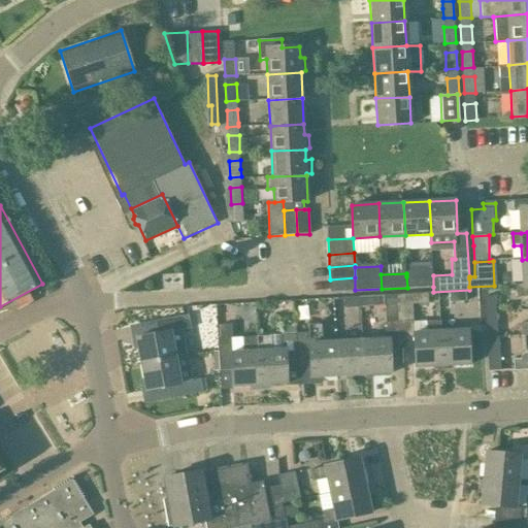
[(433,287),(433,275),(406,276),(407,288),(433,287)]
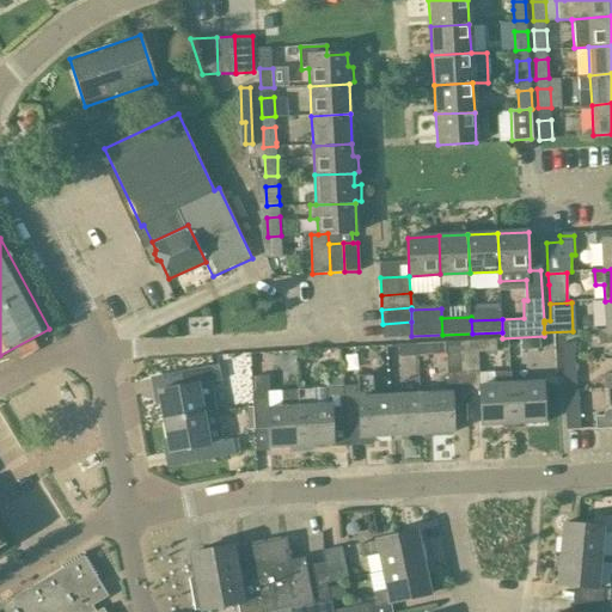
[(411,322),(383,324),(384,338),(411,336),(411,322)]
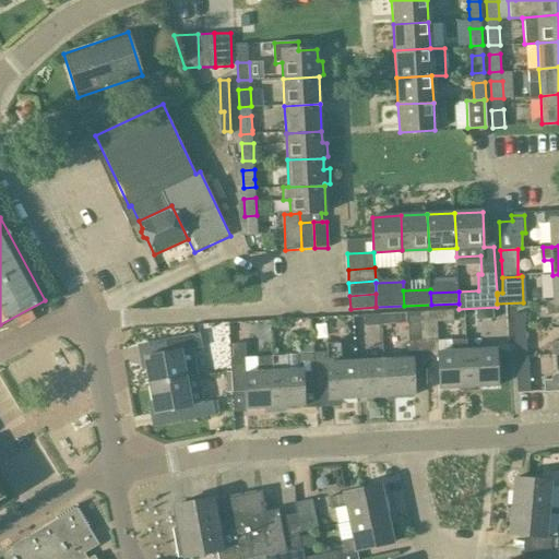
[(558,299),(554,299),(546,300),(547,314),(558,313),(558,299)]
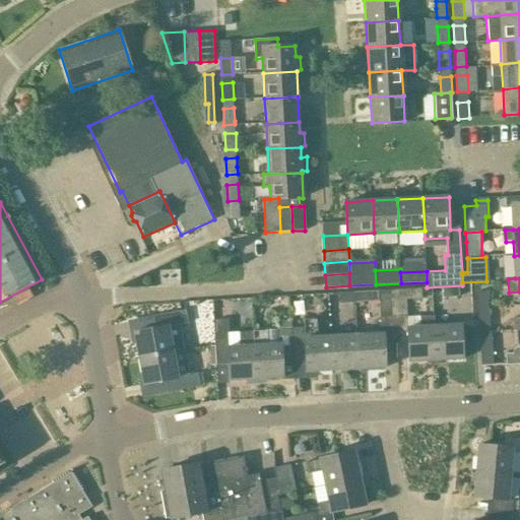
[(459,297),(459,286),(442,287),(443,298),(459,297)]
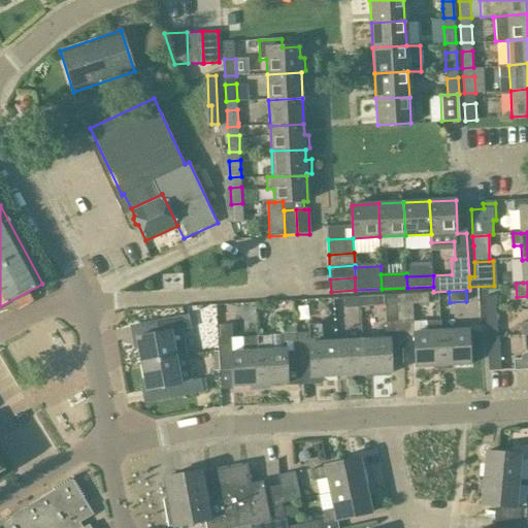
[(398,294),(400,322),(414,321),(413,304),(429,303),(428,293),(398,294)]
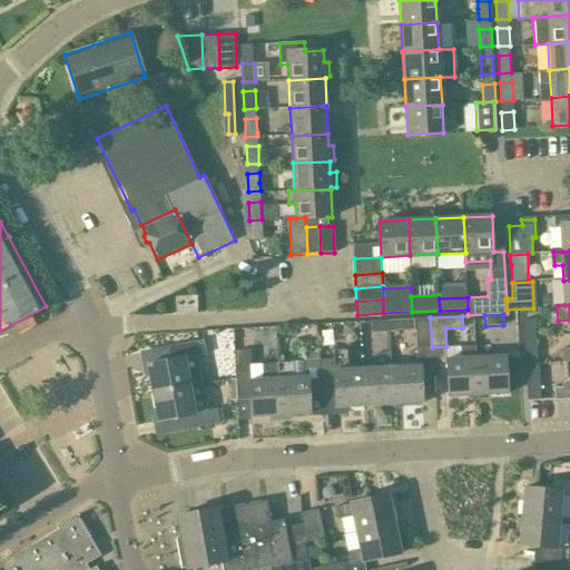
[(387,321),(389,331),(416,330),(416,347),(432,347),(430,317),(387,321)]
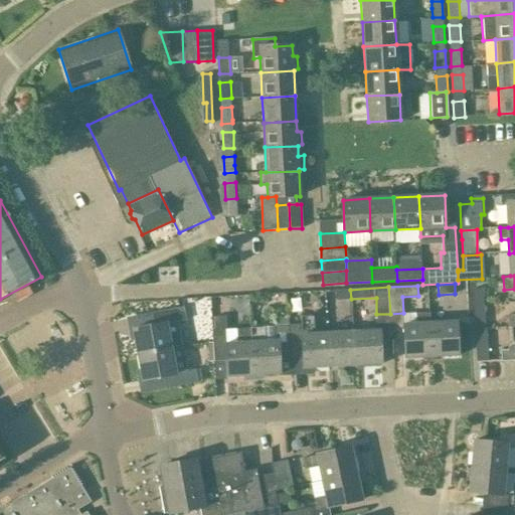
[(473,290),(474,303),(484,303),(483,289),(473,290)]
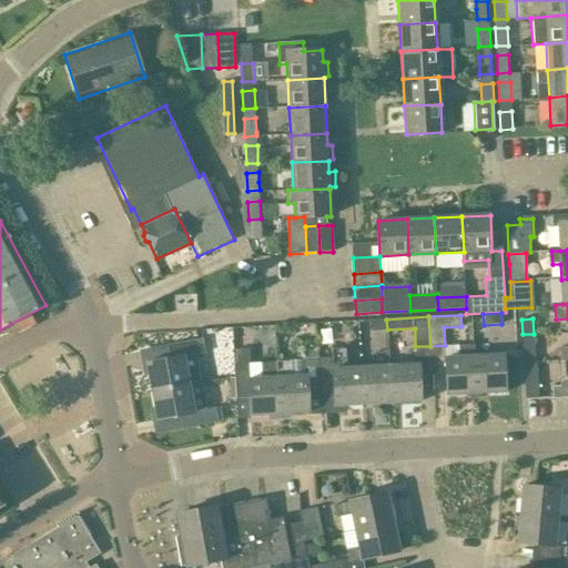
[(387,330),(386,320),(369,321),(371,331),(387,330)]
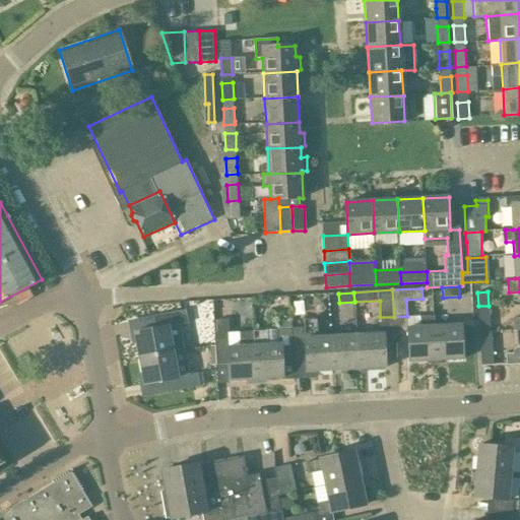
[(489,306),(478,306),(479,322),(490,321),(489,306)]
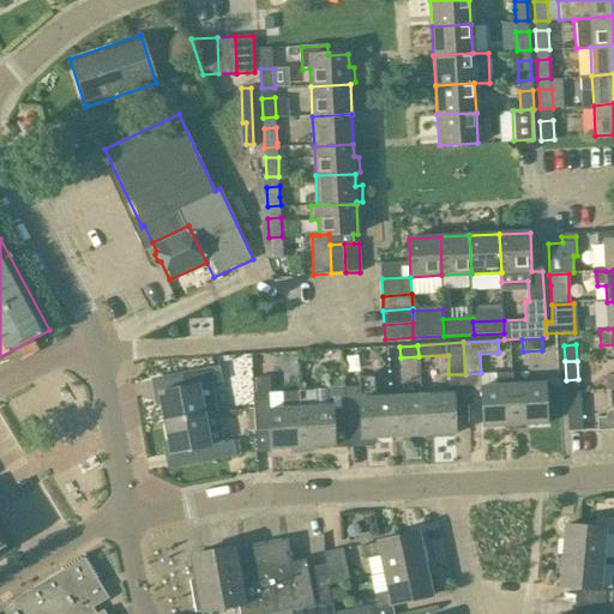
[(158,393),(164,425),(217,415),(211,385),(222,383),(218,367),(180,374),(182,390),(158,393)]
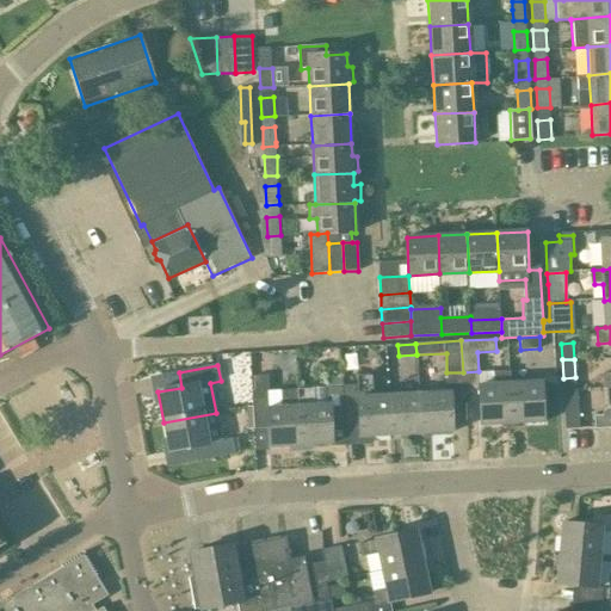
[(512,423),(510,382),(510,370),(493,371),(493,383),(479,384),(481,424),(512,423)]
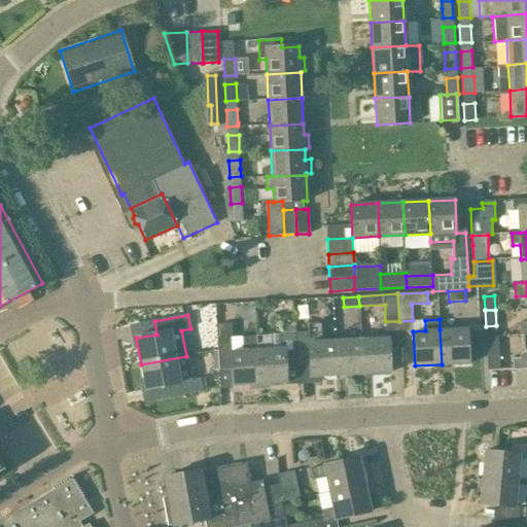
[(231,385),(257,384),(255,332),(232,334),(232,324),(218,324),(219,335),(215,335),(217,369),(231,367),(231,385)]
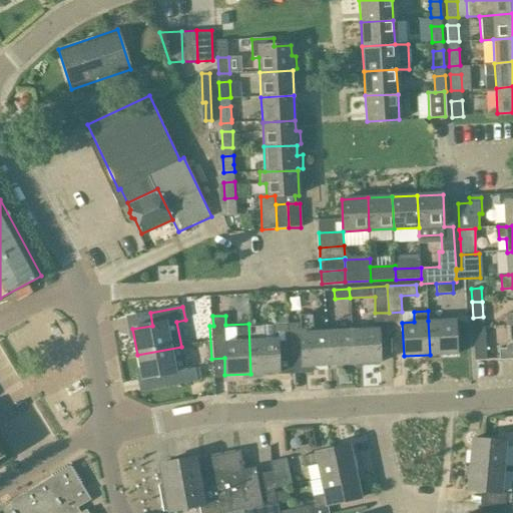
[(328,365),(326,331),(312,332),(311,316),(300,316),(301,321),(287,322),(289,356),(301,355),(302,367),(328,365)]
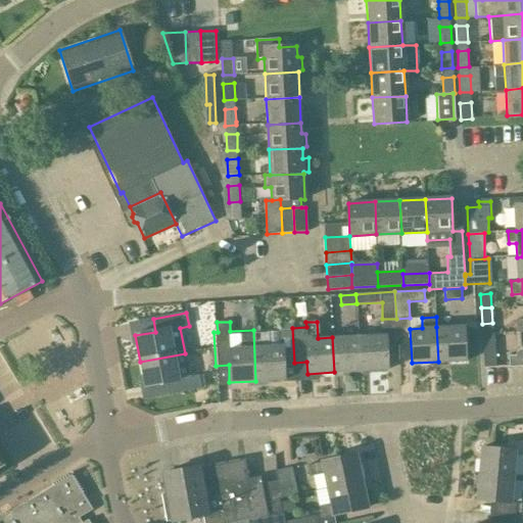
[(357,324),(358,336),(360,371),(386,370),(384,335),(383,335),(382,323),(357,324)]
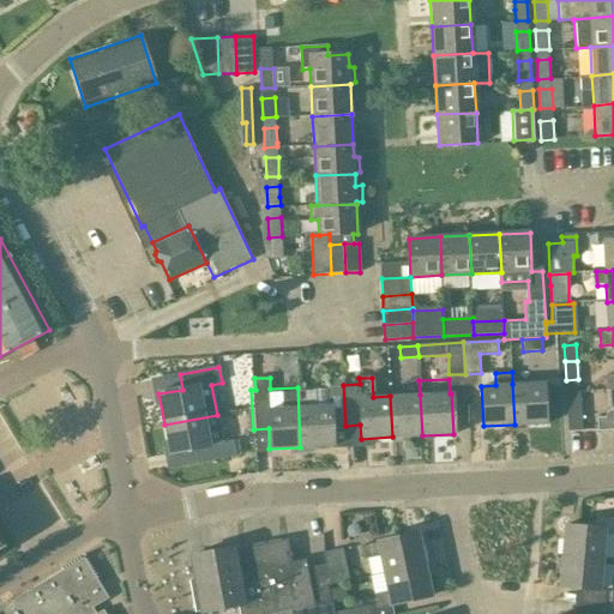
[(512,384),(515,425),(546,422),(543,383),(512,384)]
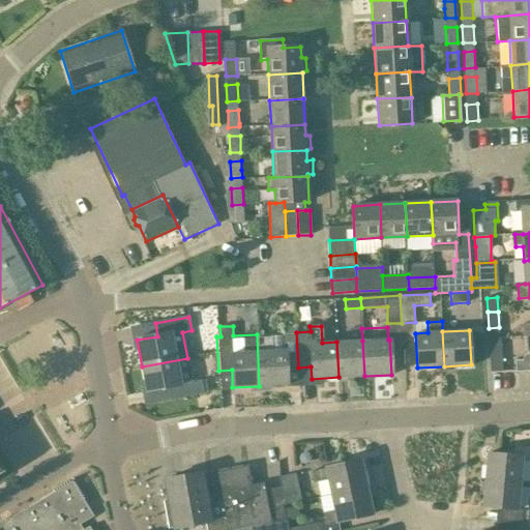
[(296,332),(257,334),(259,386),(286,385),(285,367),(298,367),(296,332)]
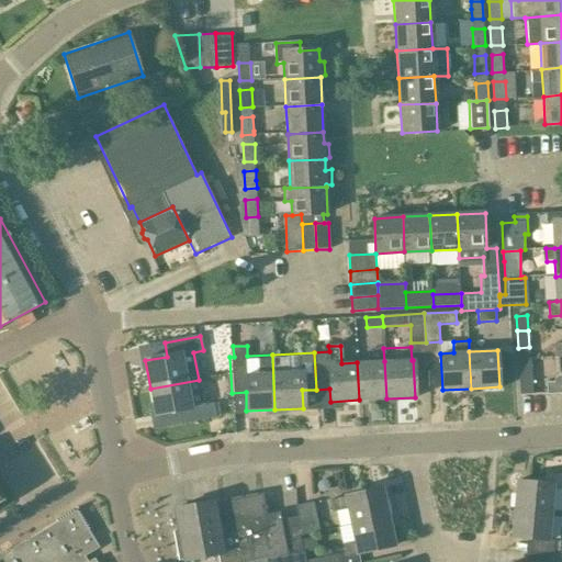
[(561,356),(558,357),(559,374),(558,375),(555,375),(554,377),(554,379),(553,380),(553,381),(546,382),(547,393),(561,392),(561,356)]
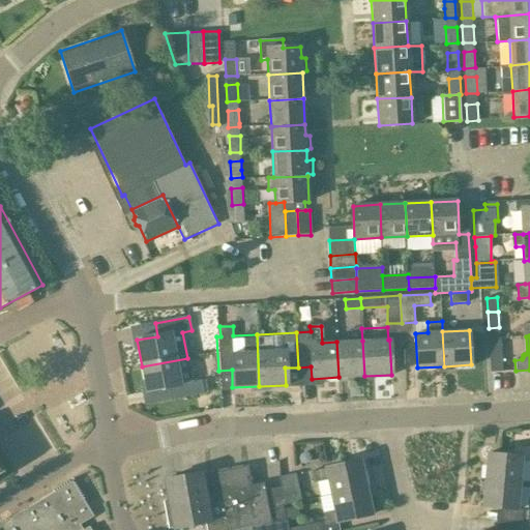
[(500,353),(499,339),(489,339),(490,354),(500,353)]
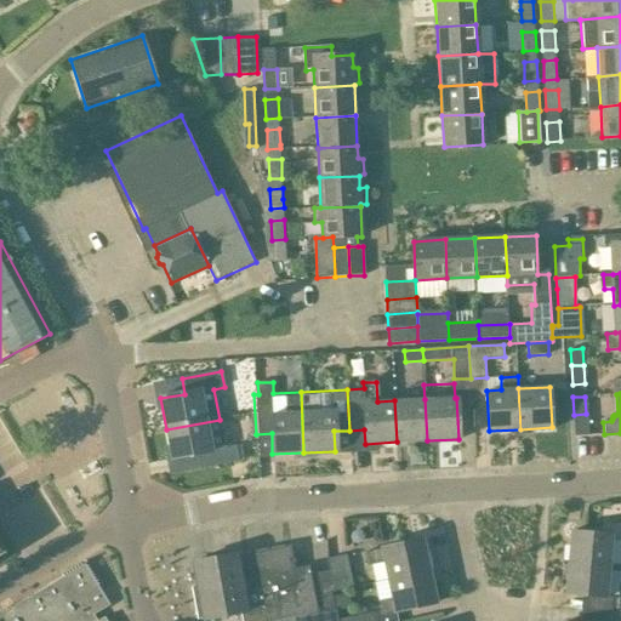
[(425,399),(394,400),(397,442),(427,440),(425,399)]
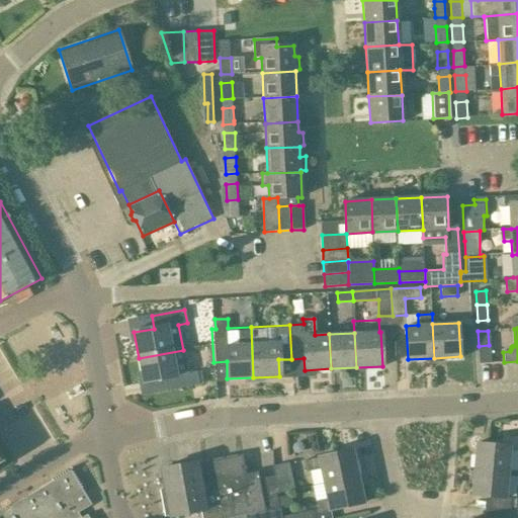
[(187,373),(183,350),(139,358),(143,381),(163,378),(165,391),(198,384),(195,371),(187,373)]
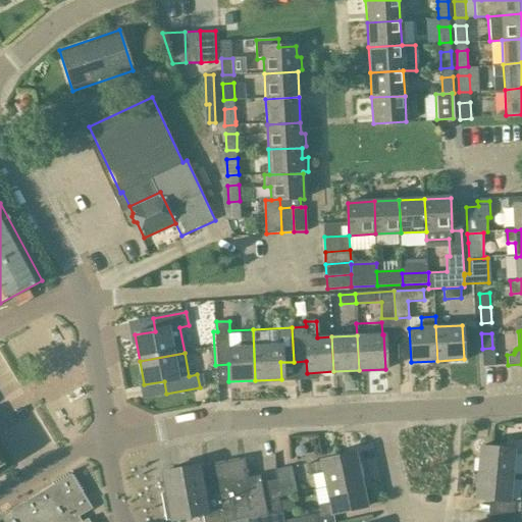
[(480,447),(477,472),(512,475),(514,450),(480,447)]
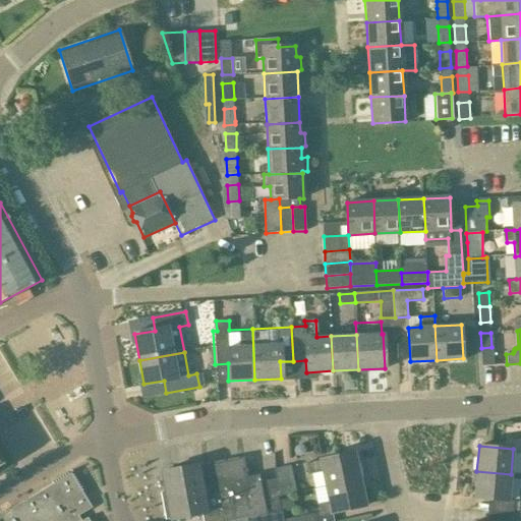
[(325,487),(359,480),(353,453),(320,460),(306,463),(309,475),(322,472),(325,487)]
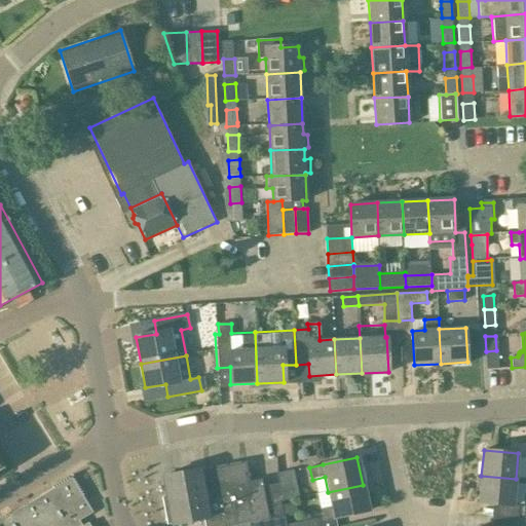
[(204,525),(236,525),(250,524),(270,520),(263,480),(250,482),(247,462),(201,471),(200,470),(163,476),(173,525),(204,519),(204,525)]
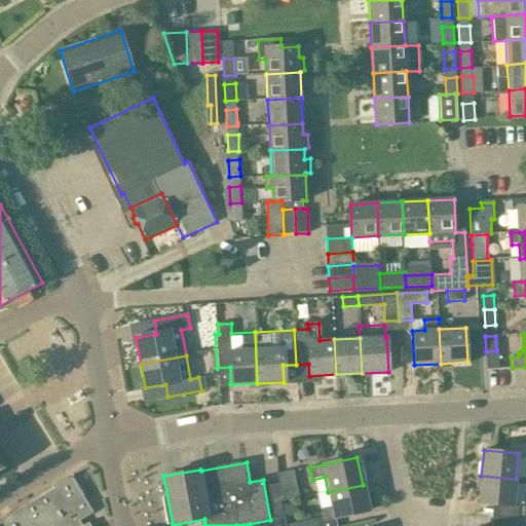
[(299,497),(293,470),(277,473),(284,500),(299,497)]
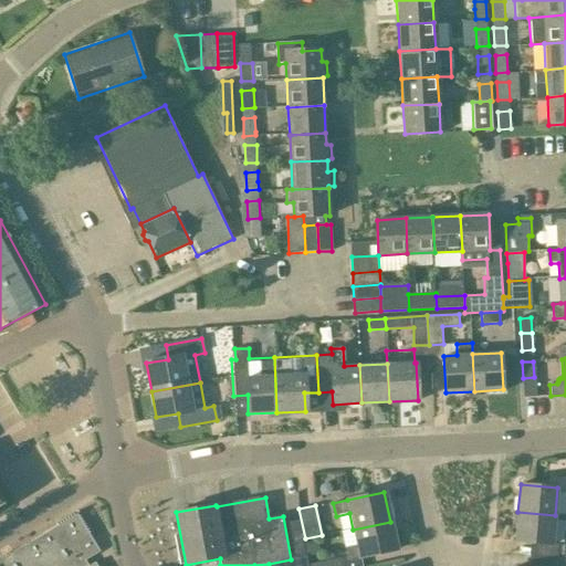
[(552,545),(555,515),(517,512),(515,542),(552,545)]
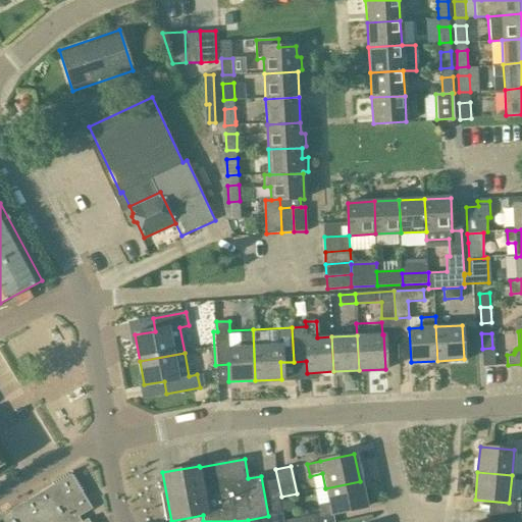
[(0,521),(89,521),(87,518),(82,521),(79,516),(92,508),(70,473),(8,511),(0,515),(0,521)]
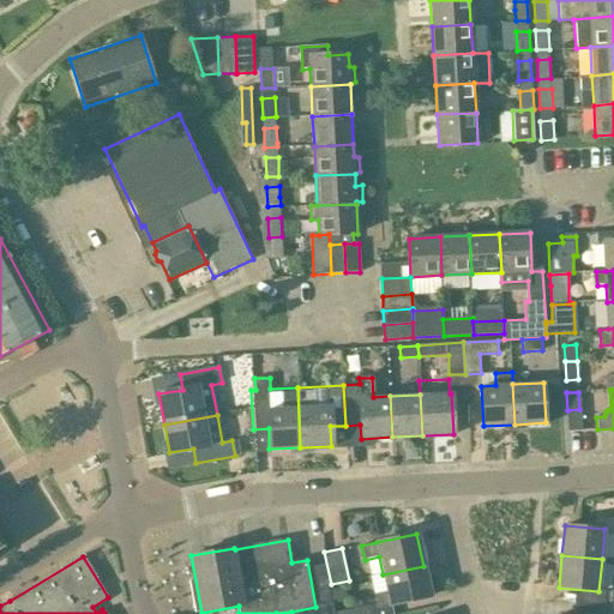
[(423,566),(383,575),(386,591),(374,594),(377,603),(378,608),(429,597),(423,566)]
